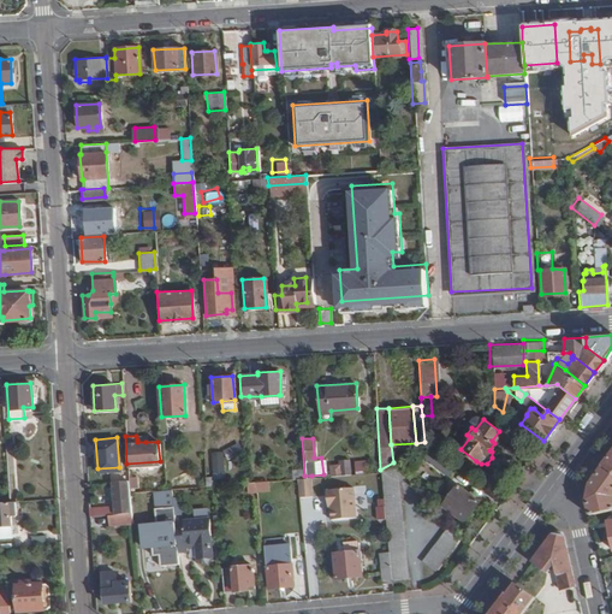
[(235,440),(219,448),(224,458),(241,449),(235,440)]
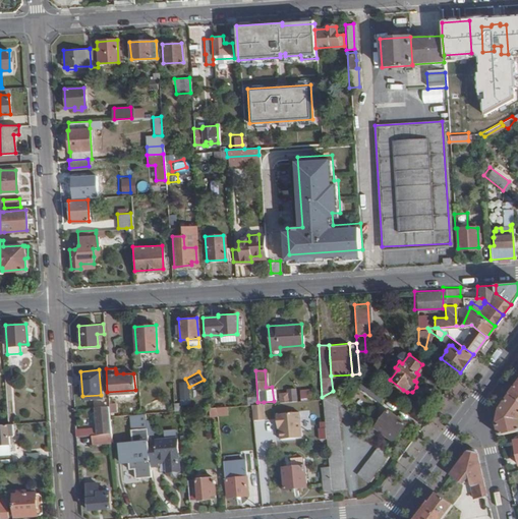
[(384,395),(359,376),(352,380),(380,400),(384,395)]
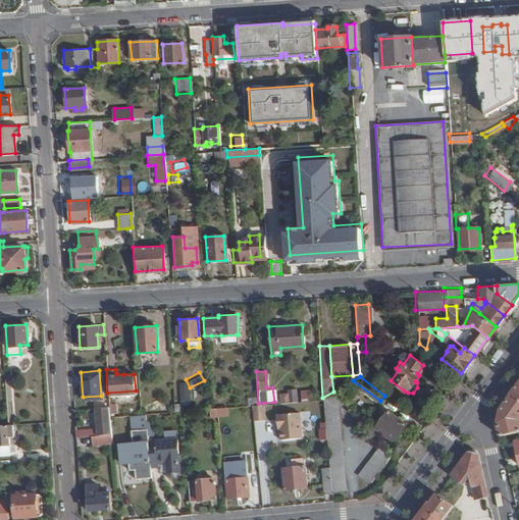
[(518,380),(510,394),(518,401),(518,380)]
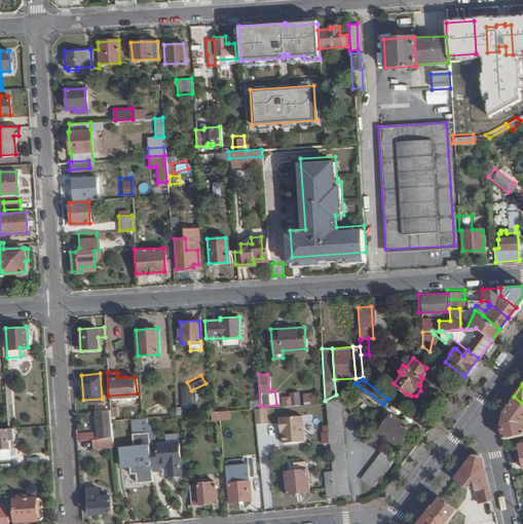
[(189,386),(180,387),(180,401),(189,401),(189,386)]
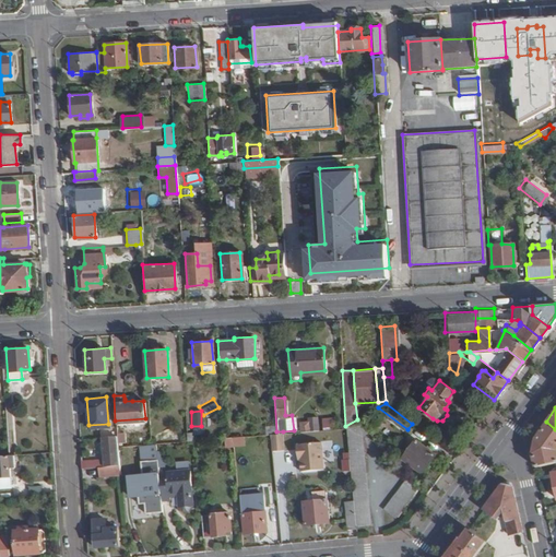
[(319,425),(333,425),(333,416),(319,417),(319,425)]
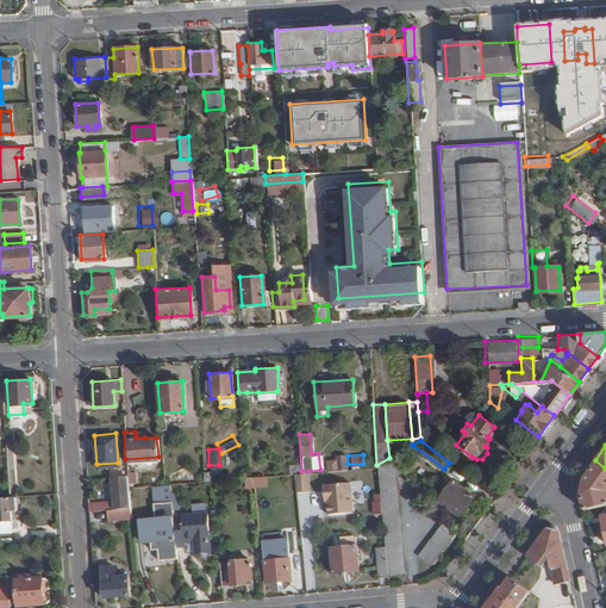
[(389,458),(376,465),(376,466),(383,545),(386,572),(403,571),(393,475),(401,470),(392,457),(389,458)]
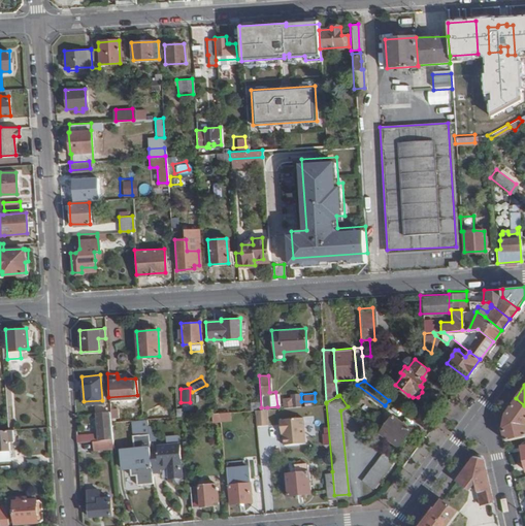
[(280,397),(281,406),(289,405),(288,397),(280,397)]
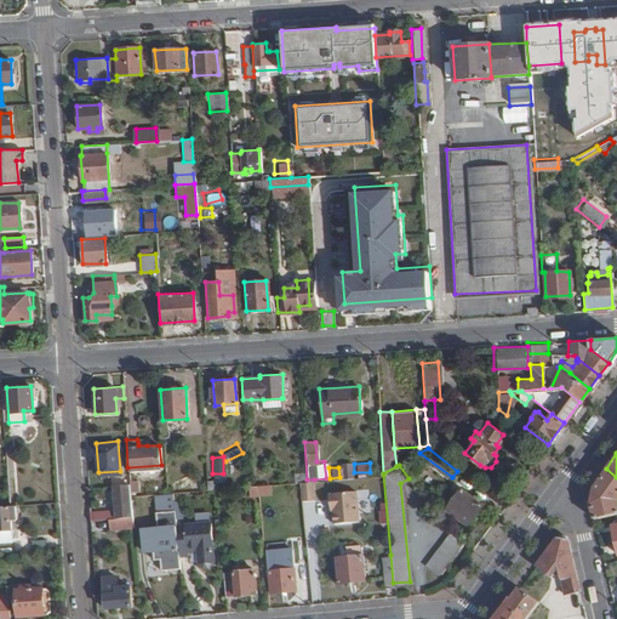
[(616,477),(606,469),(593,487),(588,503),(592,517),(616,511),(616,503),(616,498),(616,497),(616,477)]
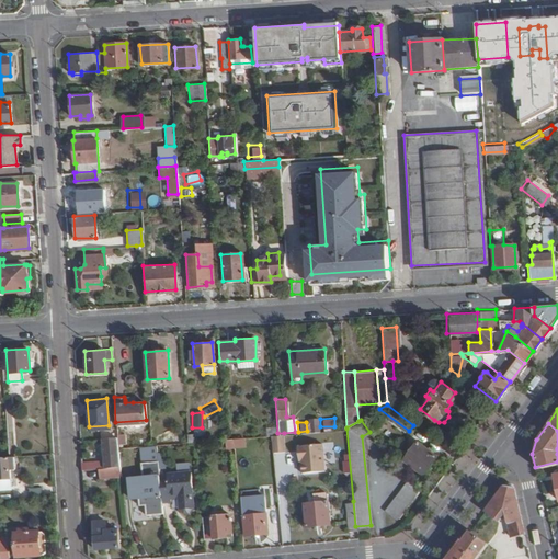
[(281,448),(279,433),(266,435),(269,451),(281,448)]
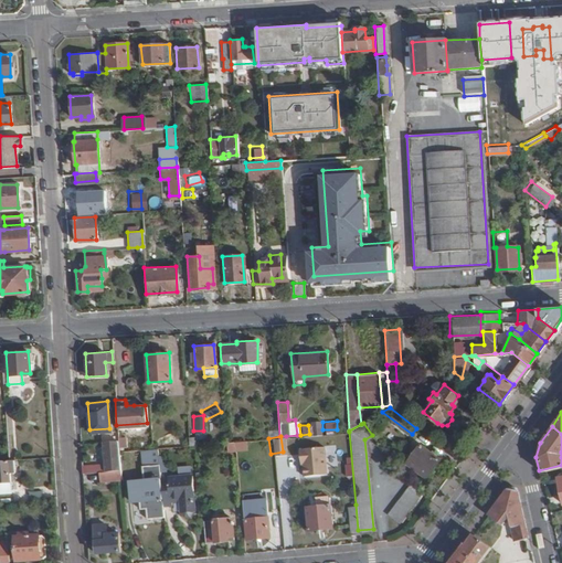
[(117,438),(106,438),(108,469),(119,469),(118,452),(118,449),(117,445),(117,438)]
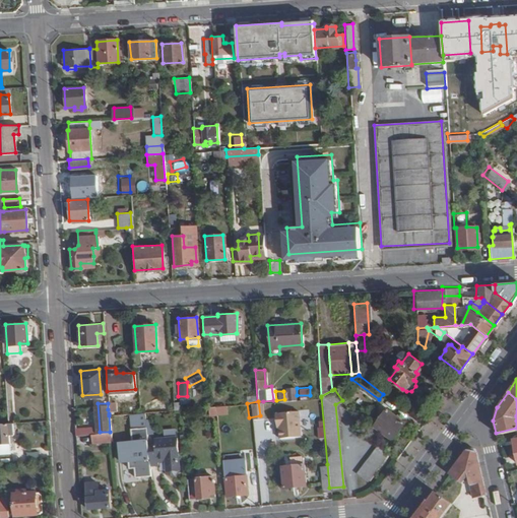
[(297,409),(273,411),(274,422),(276,421),(277,425),(278,436),(299,435),(297,409)]
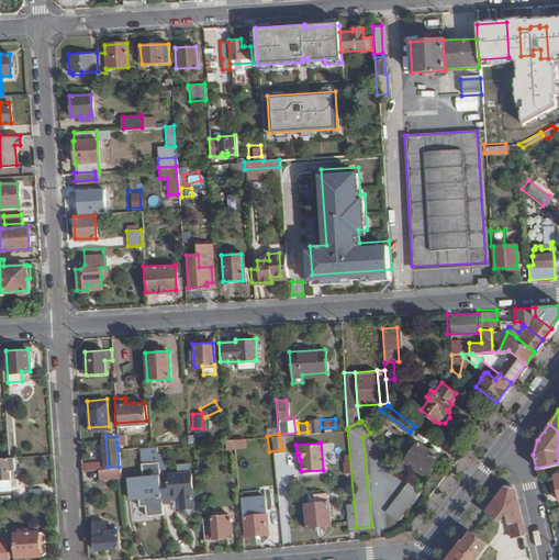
[(423,473),(435,456),(416,443),(404,460),(423,473)]
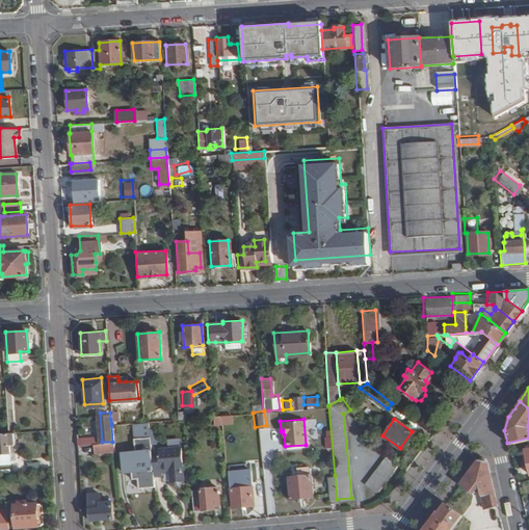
[(149,422),(131,422),(132,435),(149,434),(149,422)]
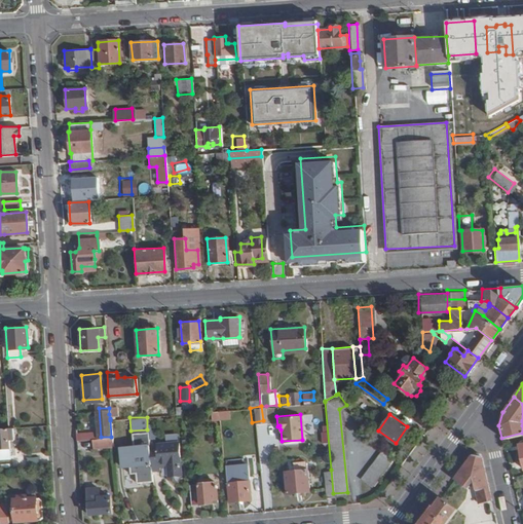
[(9,440),(8,427),(6,427),(0,428),(0,457),(5,457),(6,457),(5,440),(9,440)]
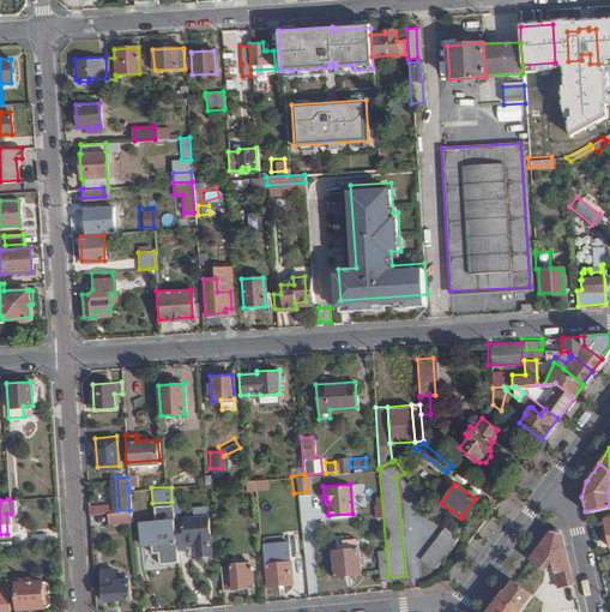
[(118,510),(104,511),(106,521),(131,520),(130,510),(118,510)]
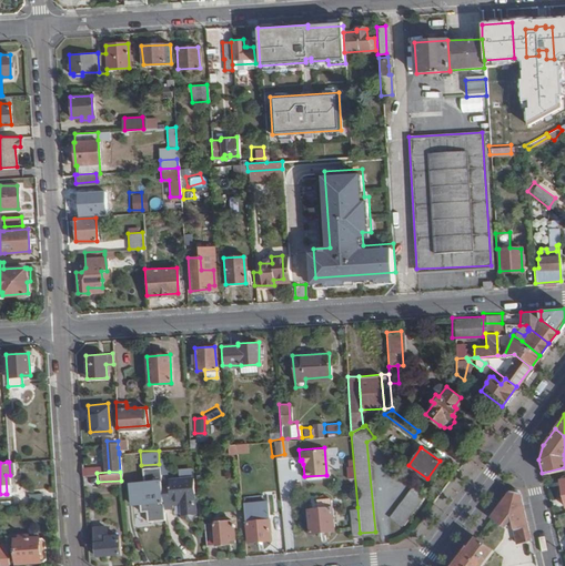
[(160,478),(163,515),(172,514),(171,502),(171,497),(179,496),(180,502),(181,516),(191,515),(191,512),(194,512),(192,476),(160,478)]
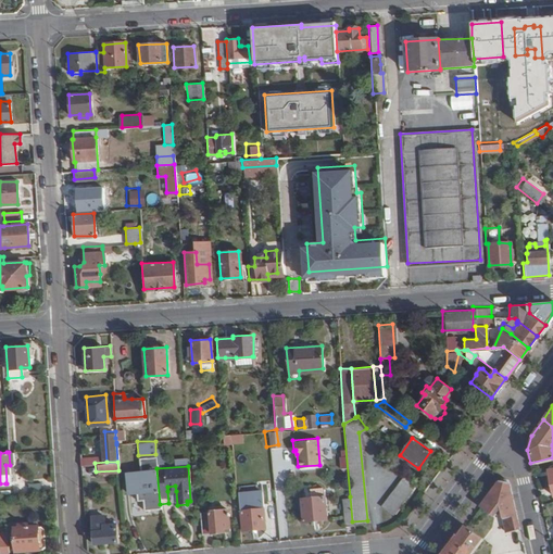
[(392,514),(413,485),(403,476),(380,505),(392,514)]
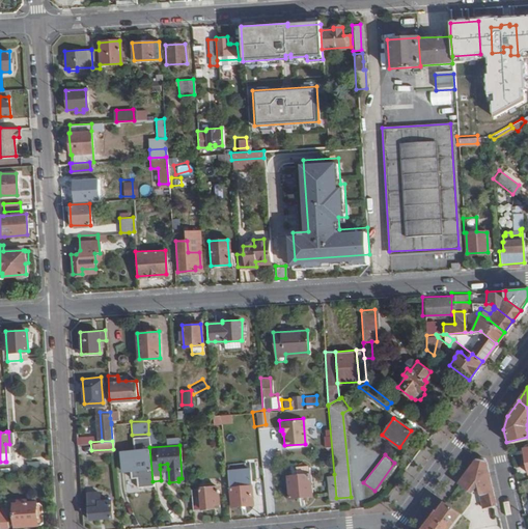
[(474,457),(455,483),(468,493),(475,484),(476,484),(480,506),(493,503),(483,460),(474,457)]
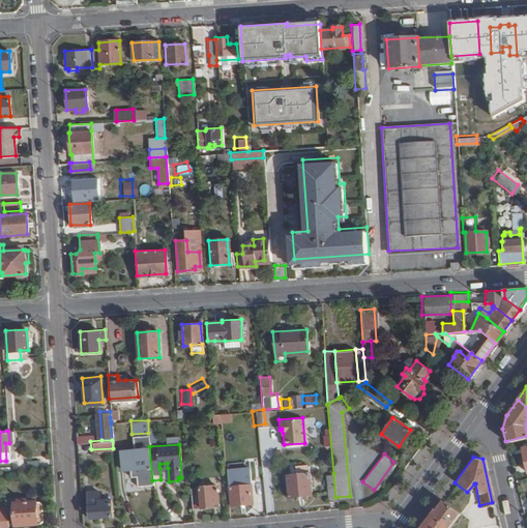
[(26,468),(39,467),(38,460),(25,461),(26,468)]
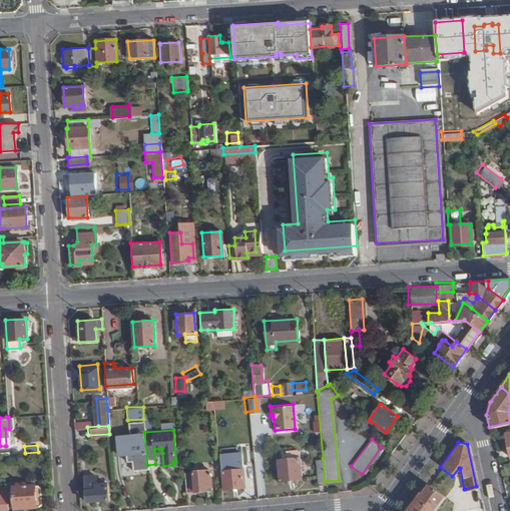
[(285,458),(277,458),(279,479),(300,477),(298,457),(297,457),(296,448),(285,450),(285,458)]
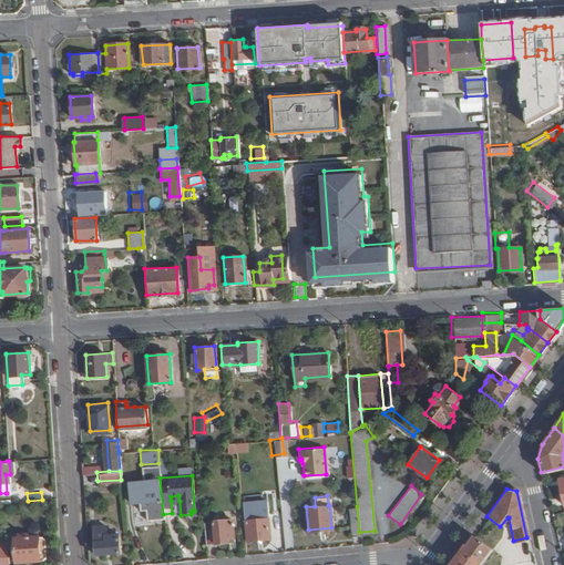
[(359,532),(357,506),(348,506),(351,535),(360,534),(359,532)]
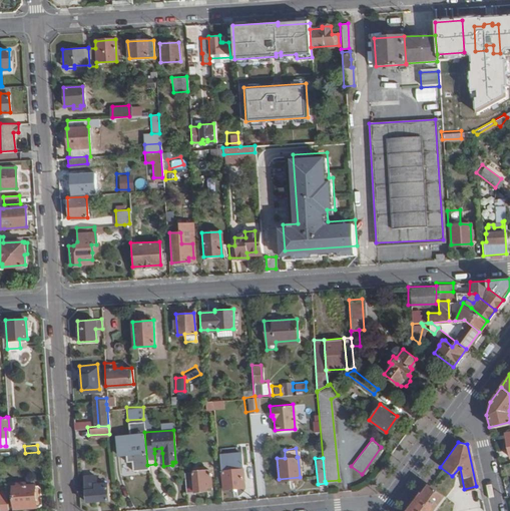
[(221,470),(223,488),(243,486),(241,468),(221,470)]
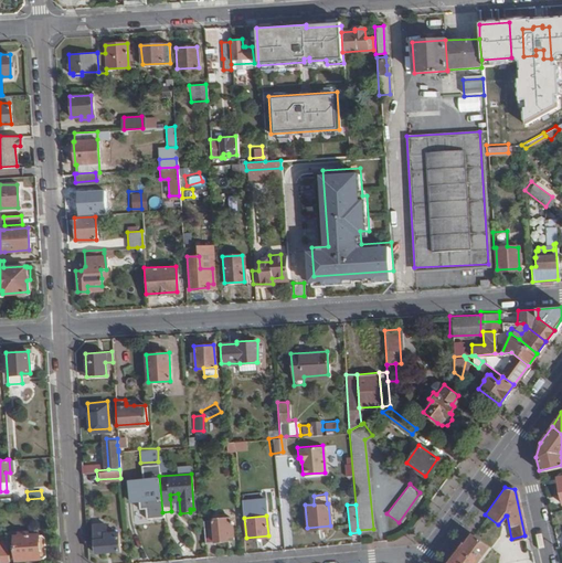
[(231,521),(203,523),(204,541),(233,539),(231,521)]
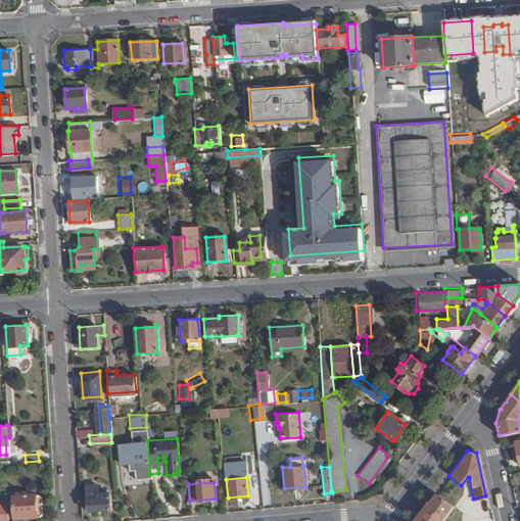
[(88,511),(109,509),(108,492),(97,493),(96,483),(86,484),(88,511)]
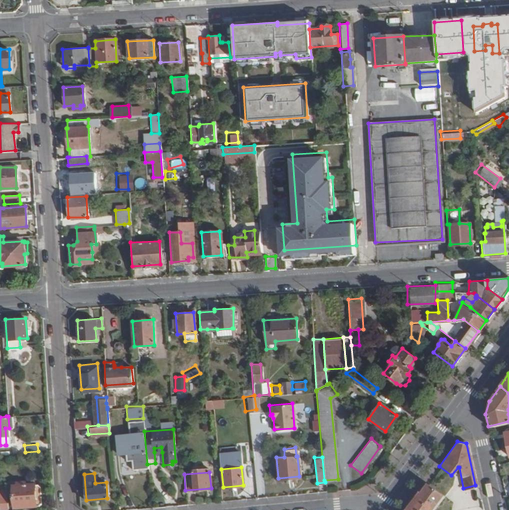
[(24,485),(24,482),(16,483),(16,486),(12,486),(14,507),(37,505),(39,503),(38,486),(35,484),(24,485)]
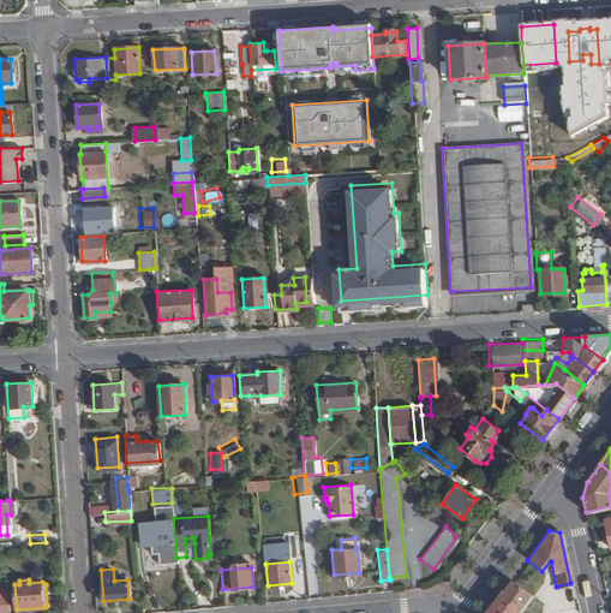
[(516,612),(529,595),(511,581),(486,612),(516,612)]
